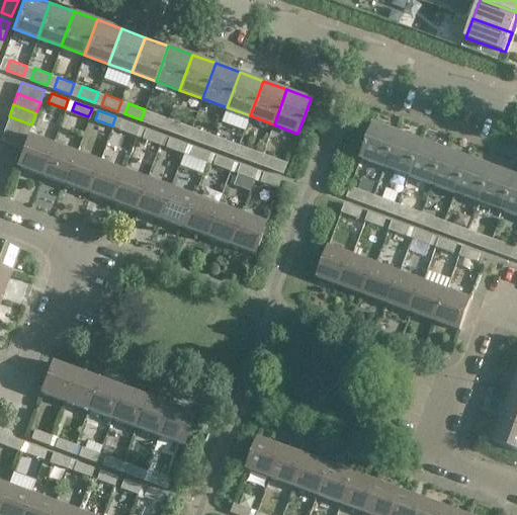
[(153,112),(149,122),(165,129),(169,117),(153,112)]
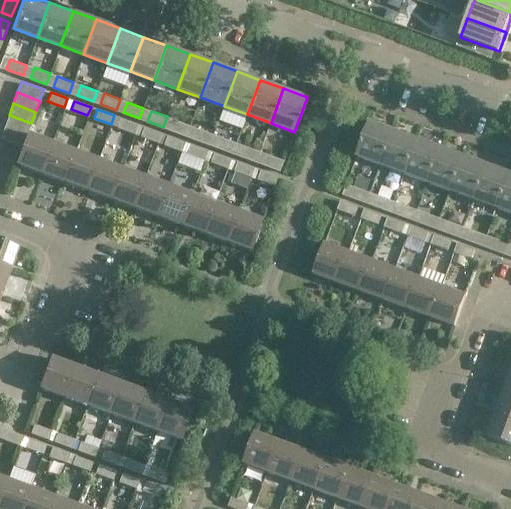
[(27,134),(28,132),(31,123),(9,115),(5,126),(27,134)]
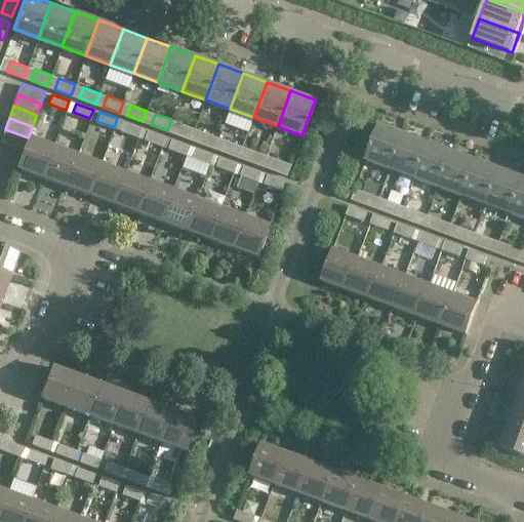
[(123,121),(120,129),(137,136),(140,127),(123,121)]
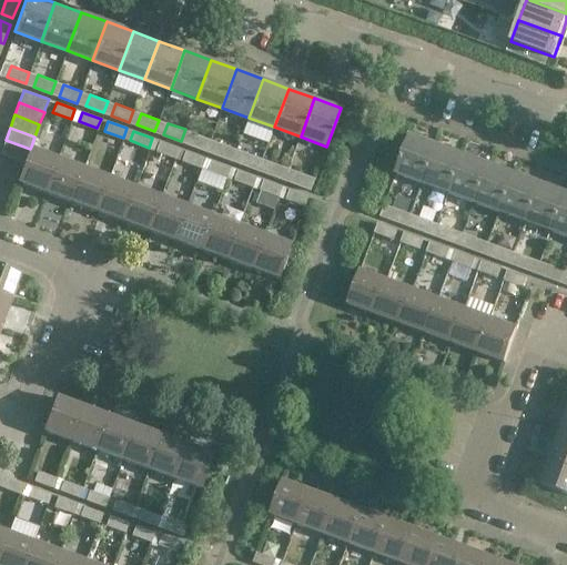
[(193,132),(189,144),(206,151),(211,139),(193,132)]
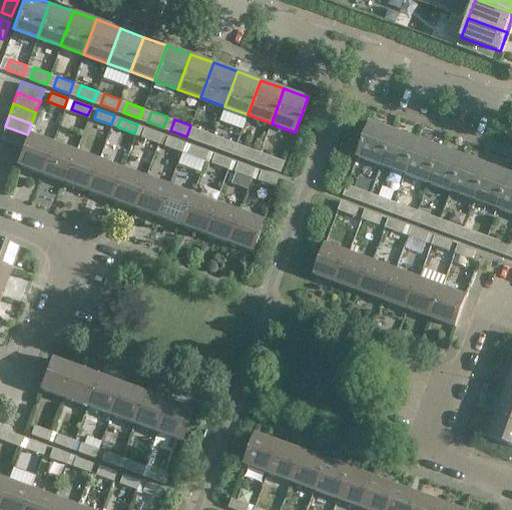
[(382,164),(395,129),(371,120),(359,155),(382,164)]
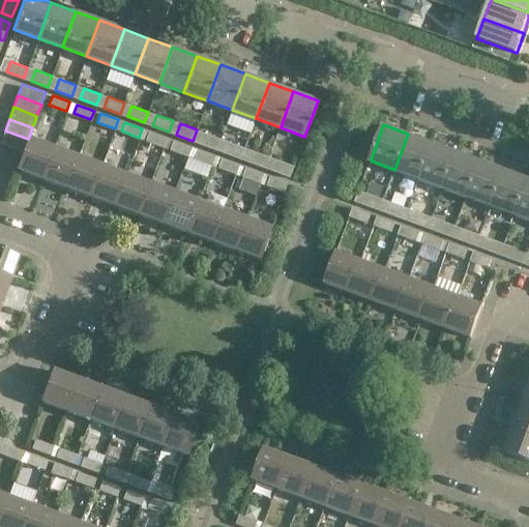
[(5,130),(1,142),(24,150),(28,139),(5,130)]
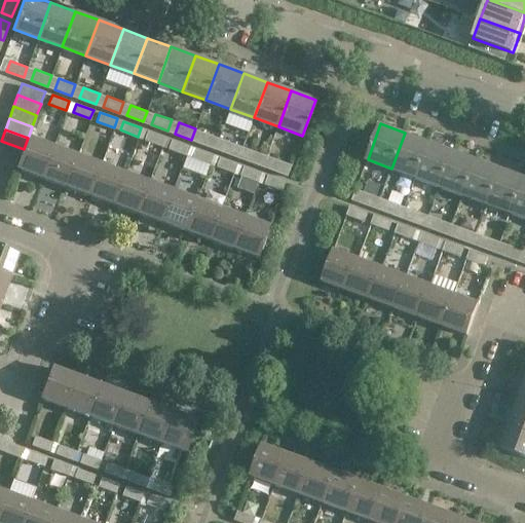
[(148,129),(145,139),(162,145),(165,137),(148,129)]
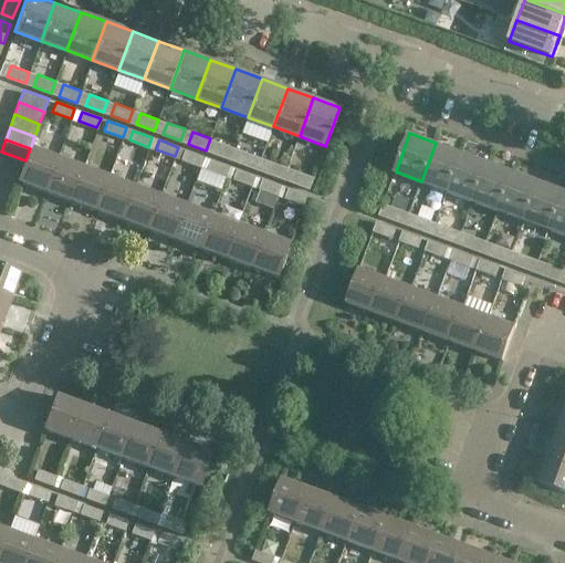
[(218,142),(215,153),(232,159),(237,148),(218,142)]
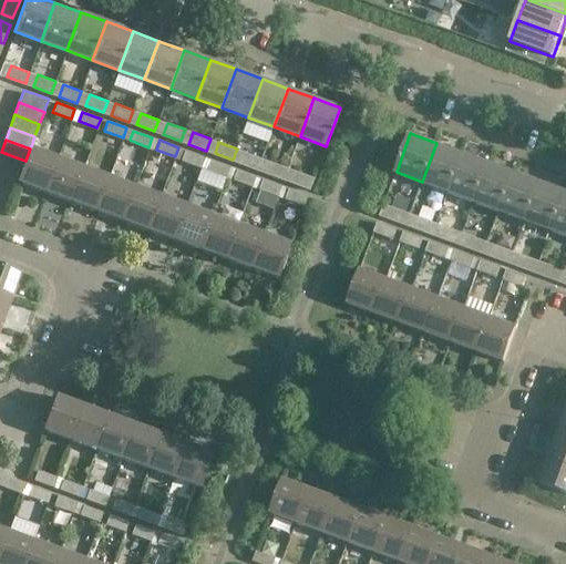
[(448,191),(462,152),(436,143),(422,182),(448,191)]
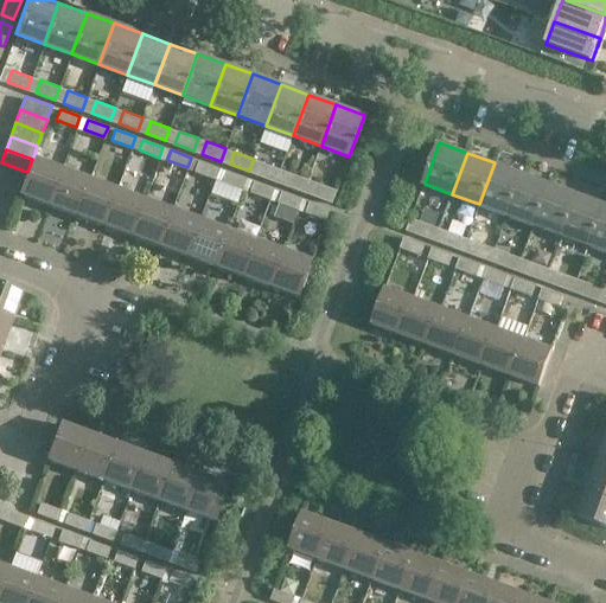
[(20,193),(48,203),(61,167),(33,156),(32,159),(27,172),(20,193)]
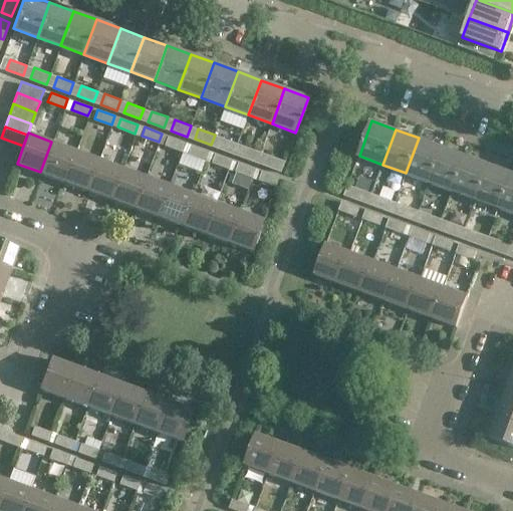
[(168,136),(165,145),(182,151),(185,142),(168,136)]
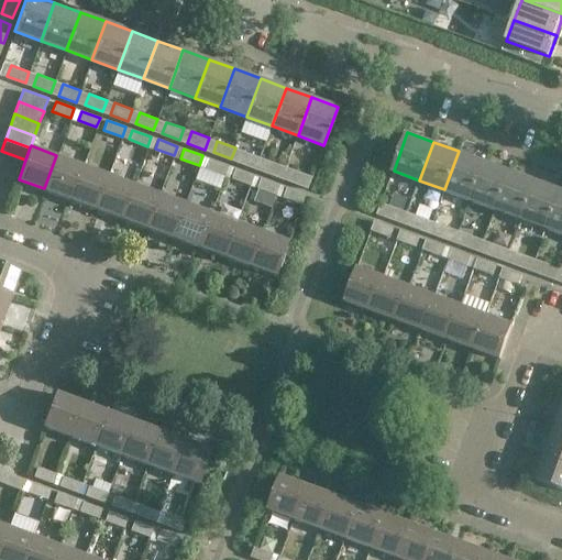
[(243,150),(239,162),(256,168),(261,156),(243,150)]
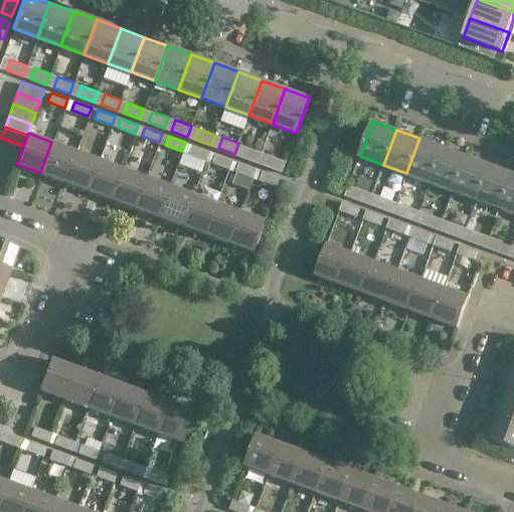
[(444,147),(419,138),(406,173),(431,182),(444,147)]
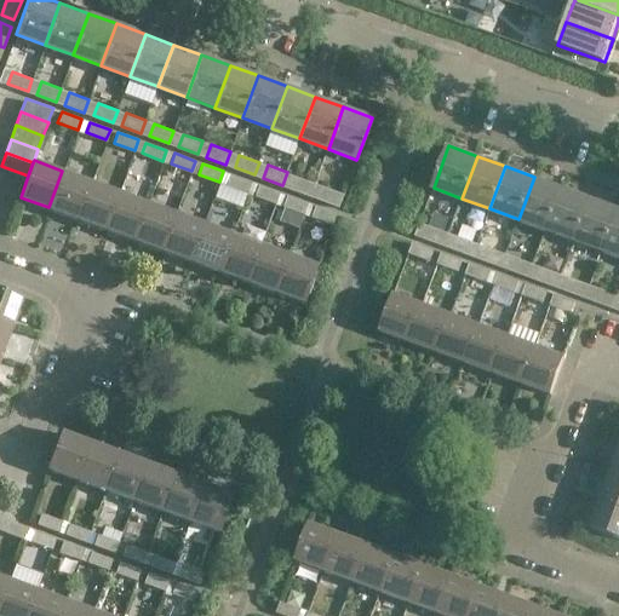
[(78,218),(91,182),(62,171),(49,207),(78,218)]
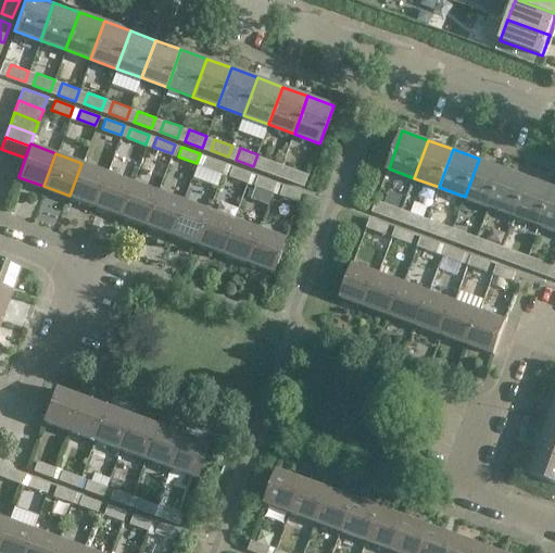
[(207,156),(203,165),(222,173),(226,163),(207,156)]
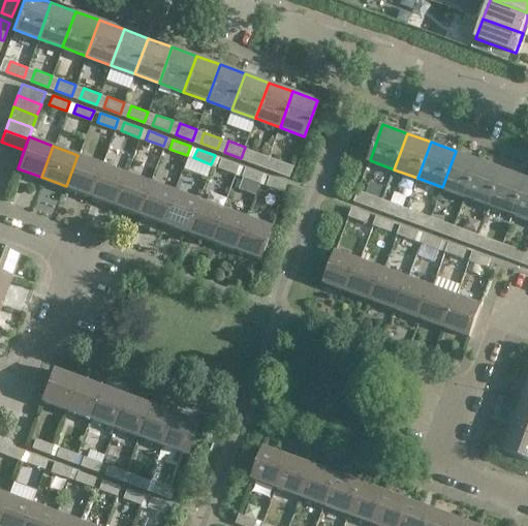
[(252,150),(248,161),(265,167),(269,156),(252,150)]
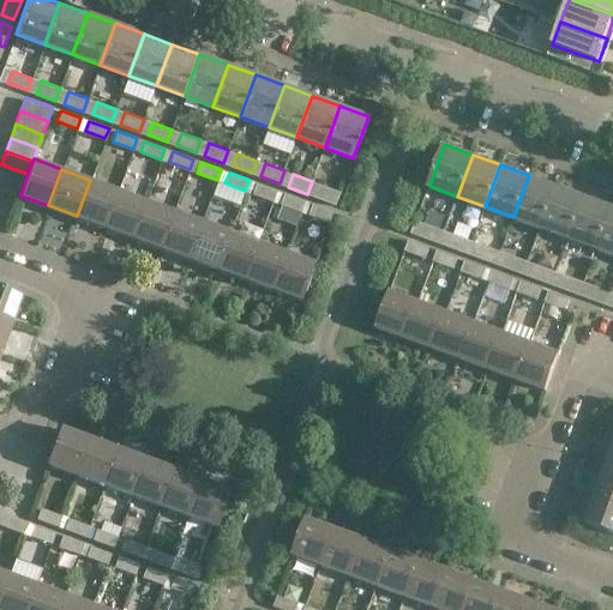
[(541,227),(557,186),(529,175),(514,217),(541,227)]
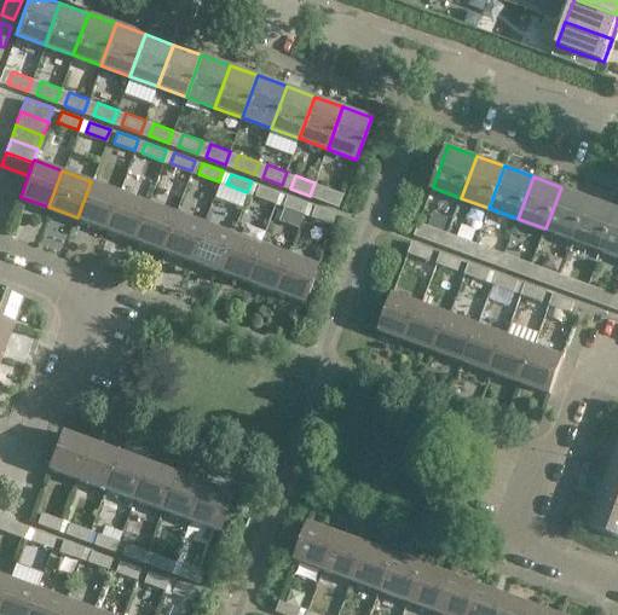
[(105,228),(119,191),(91,181),(78,218),(105,228)]
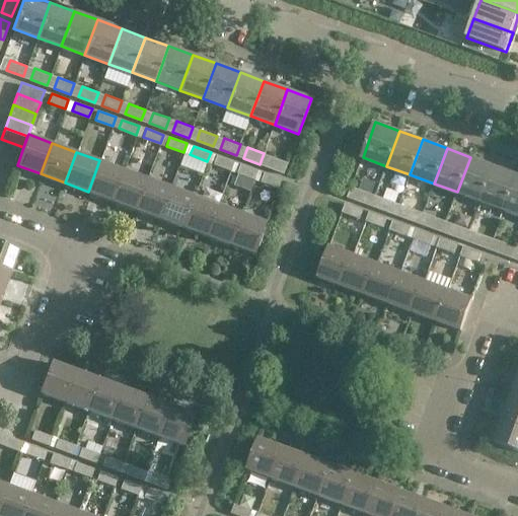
[(217,154),(213,163),(231,169),(234,161),(217,154)]
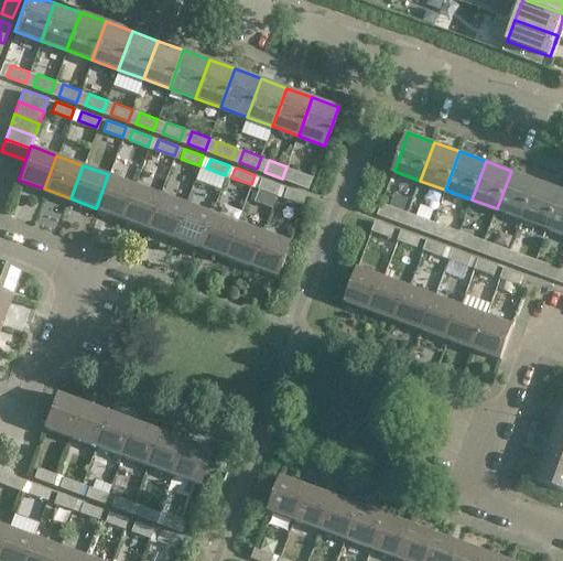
[(295,170),(291,181),(309,187),(313,176),(295,170)]
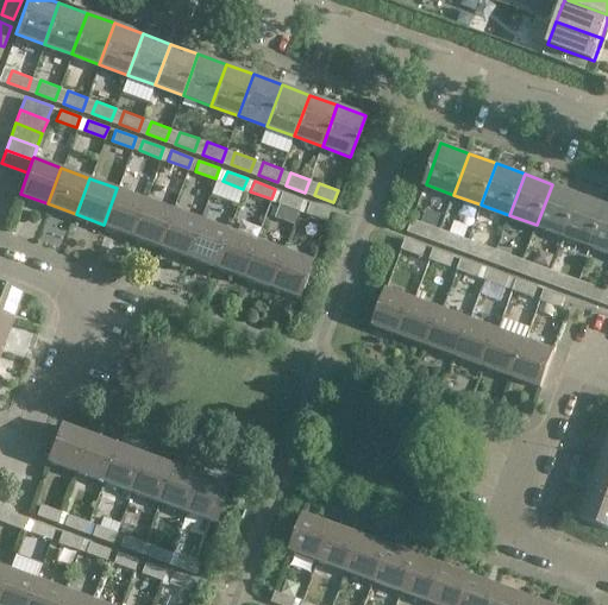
[(564,235),(580,194),(552,184),(537,225),(564,235)]
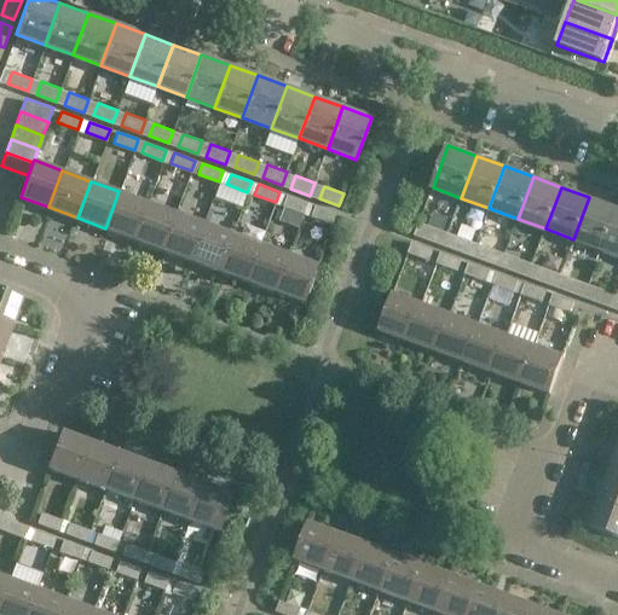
[(133,238),(148,202),(119,191),(105,228),(133,238)]
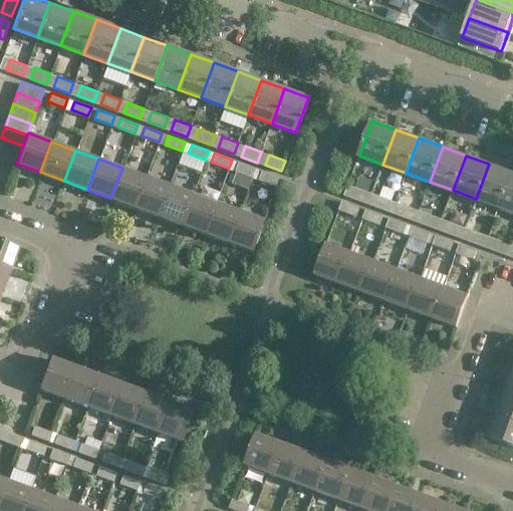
[(238,162),(235,171),(252,177),(255,168),(238,162)]
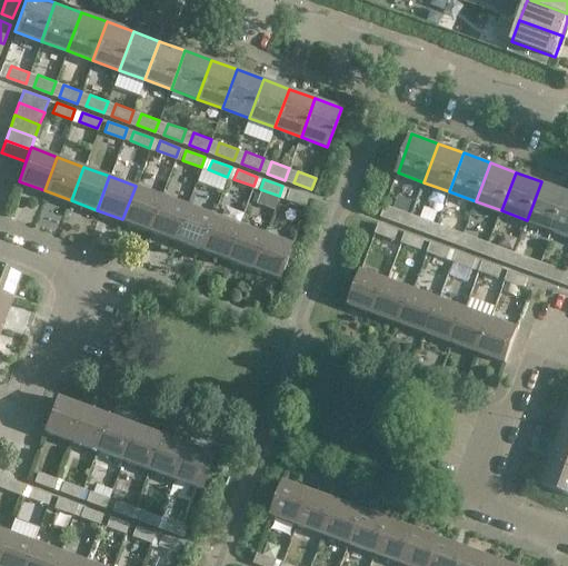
[(554,230),(567,195),(567,191),(541,181),(527,220),(554,230)]
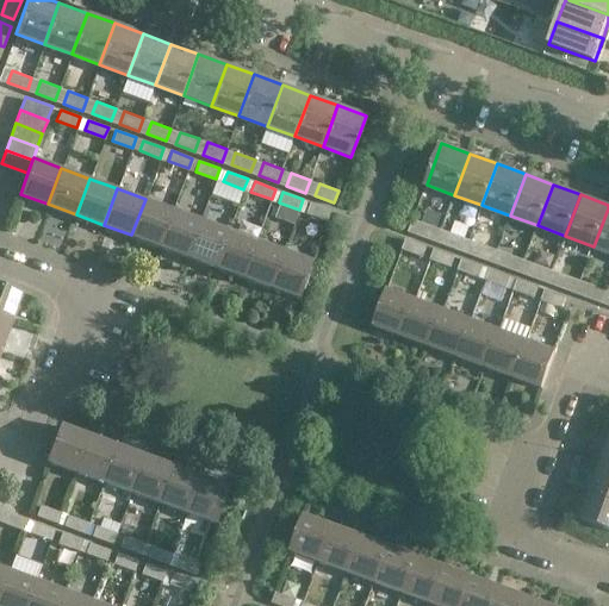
[(160,245),(173,210),(145,199),(131,235),(160,245)]
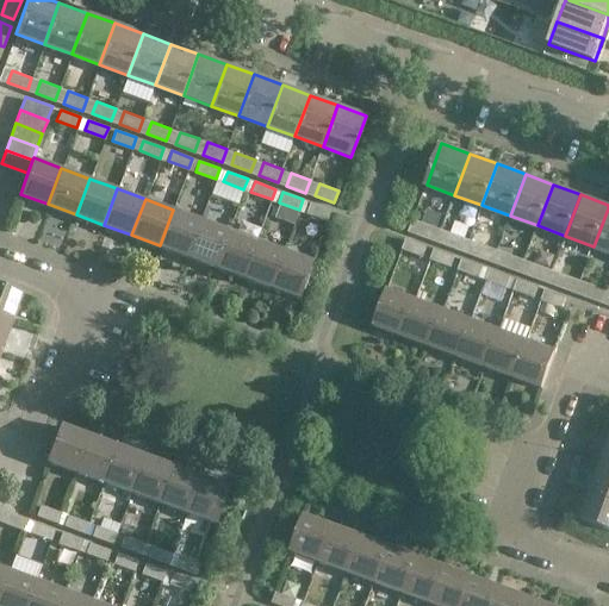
[(310,201),(306,212),(327,219),(330,210),(310,201)]
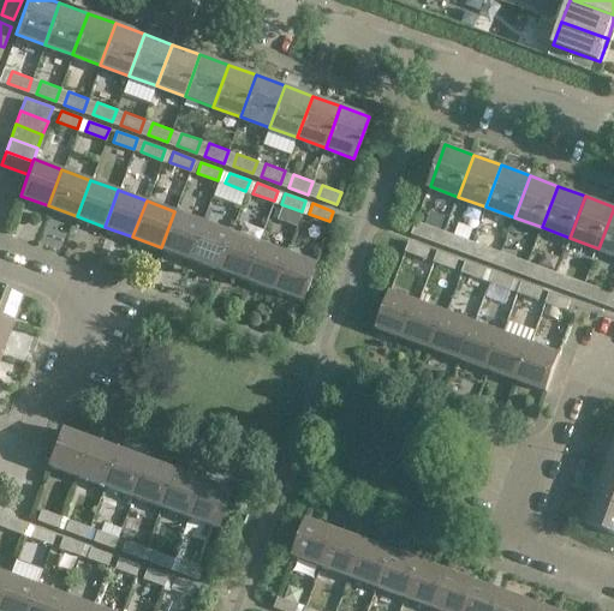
[(613,210),(598,249),(613,253),(613,210)]
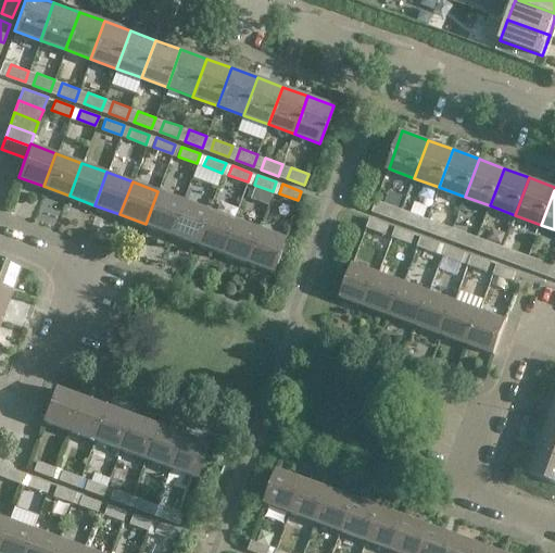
[(171,234),(183,200),(158,191),(146,224),(171,234)]
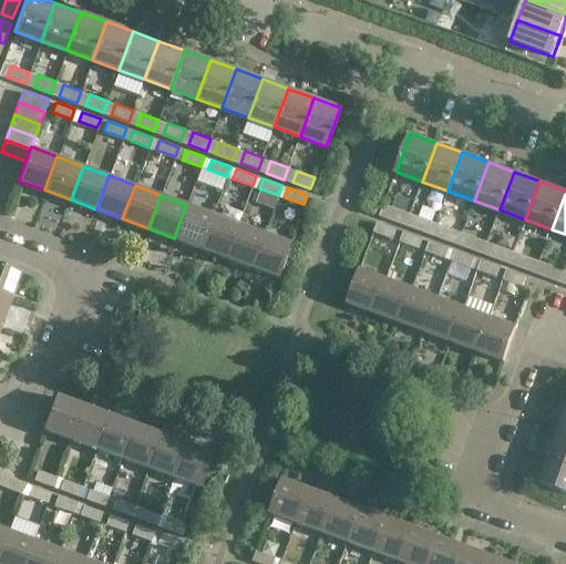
[(213,214),(186,204),(174,238),(201,247),(213,214)]
